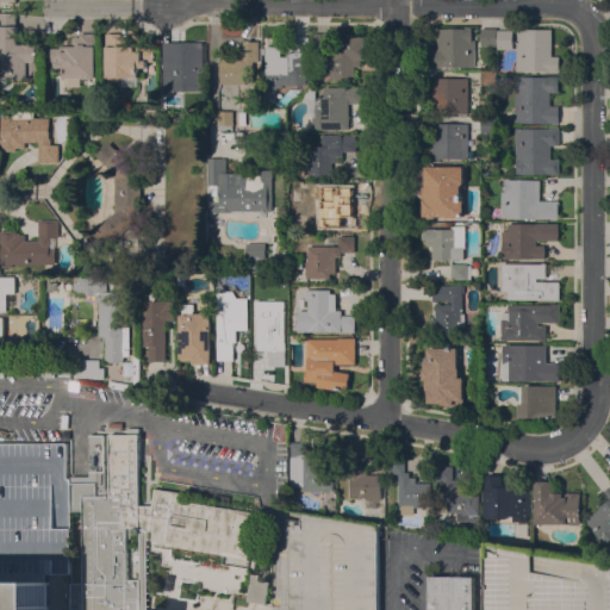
[(38,74),(27,74),(27,79),(13,79),(13,86),(10,89),(1,89),(1,79),(0,79),(0,13),(16,13),(16,26),(18,26),(18,44),(38,44),(38,74)]
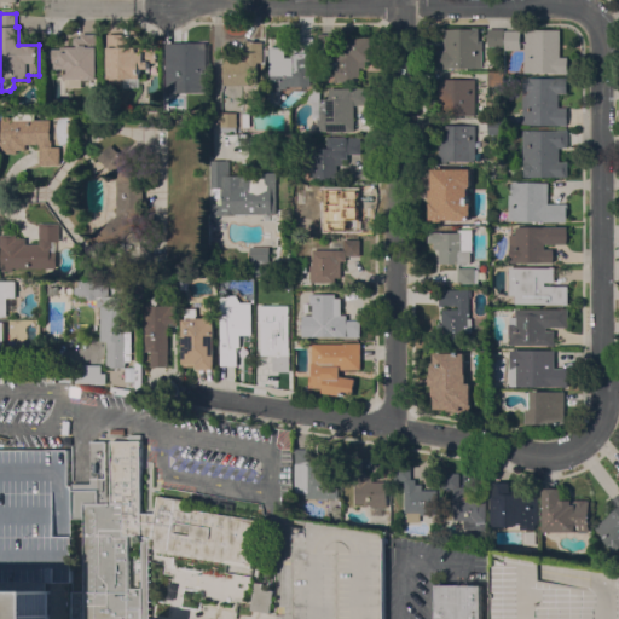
[(449,68),(449,69),(438,69),(438,51),(445,51),(445,29),(482,29),(482,68),(449,68)]
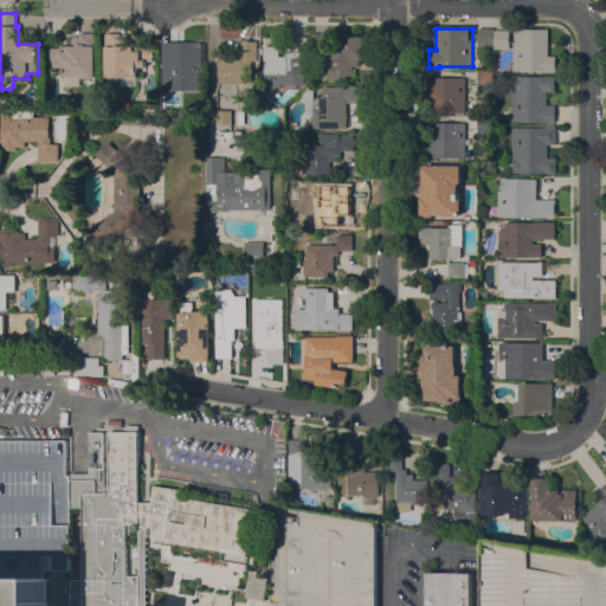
[(478,45),(478,28),(494,28),(494,45),(478,45)]
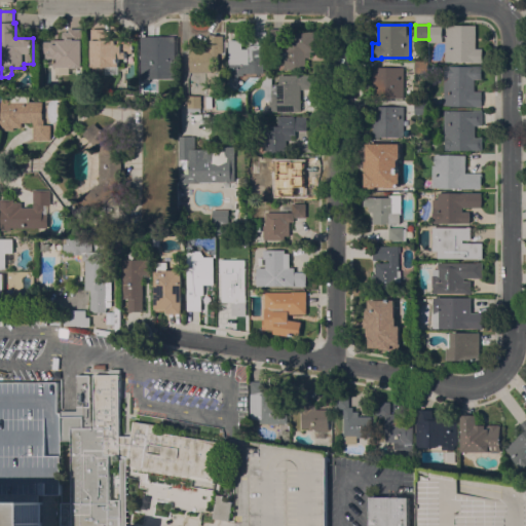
[(476,48),(483,48),(482,62),(445,62),(446,36),(447,36),(447,25),(476,25),(476,48)]
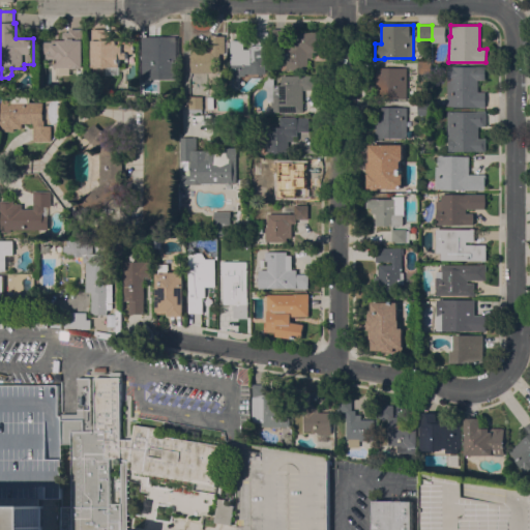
[(446,26),(446,42),(432,42),(432,26),(446,26)]
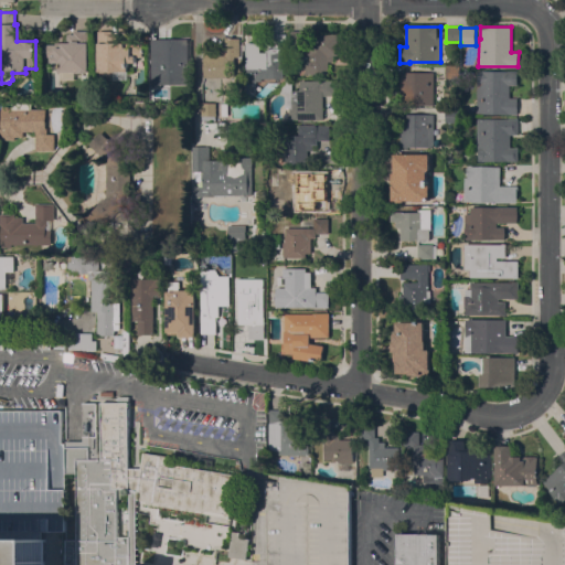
[(55,44),(55,43),(67,43),(67,34),(74,34),(74,31),(88,31),(88,43),(89,43),(88,72),(86,72),(86,73),(82,73),(82,72),(75,72),(75,81),(60,81),(60,68),(52,68),(52,63),(51,63),(51,57),(44,57),(44,44),(55,44)]
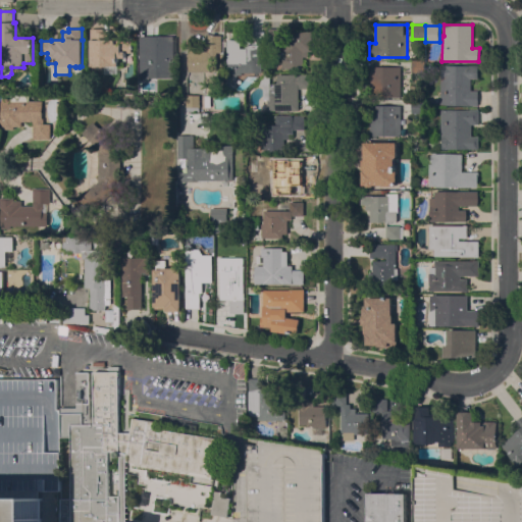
[(91,66),(91,29),(104,29),(104,32),(110,32),(110,40),(121,40),(121,42),(132,42),(132,53),(125,53),(125,57),(118,58),(118,66),(117,66),(91,66)]
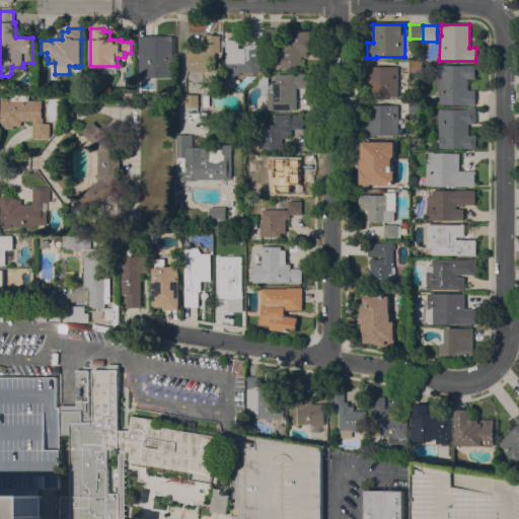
[(281,43),(270,43),(270,28),(281,28),(281,43)]
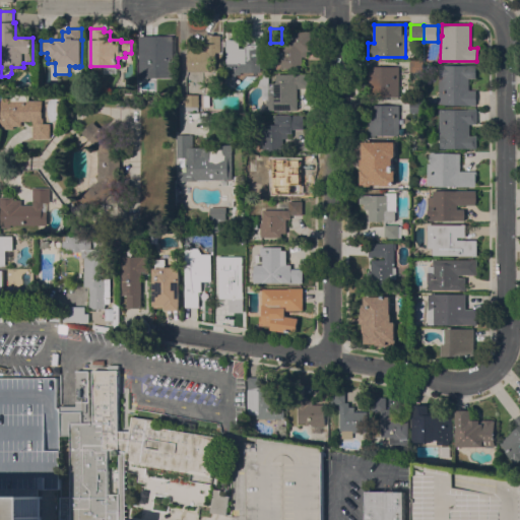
[(311,51),(307,51),(307,57),(303,57),(303,69),(286,69),(286,43),(290,43),(290,31),(304,31),(311,31),(311,51)]
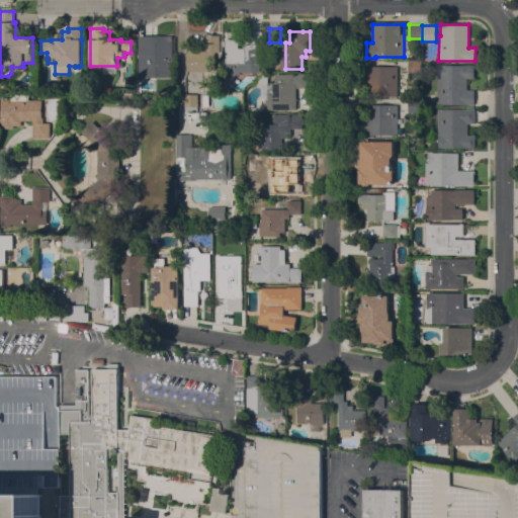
[(253,72),(240,72),(240,74),(227,74),(227,54),(239,54),(239,49),(245,49),(245,45),(249,45),(249,33),(262,33),(262,44),(261,44),(261,53),(260,53),(260,71),(253,71),(253,72)]
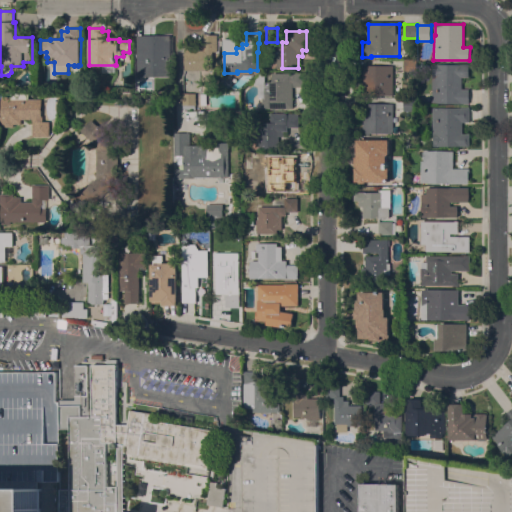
[(171,36),(170,77),(136,77),(137,35),(171,36)]
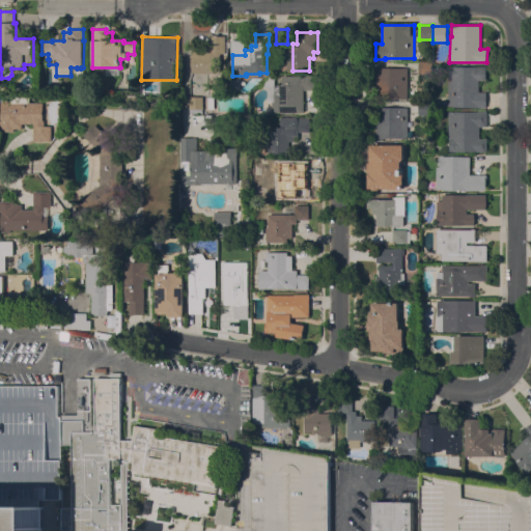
[(225,55),(220,55),(220,73),(192,74),(192,50),(208,50),(208,36),(225,36),(225,55)]
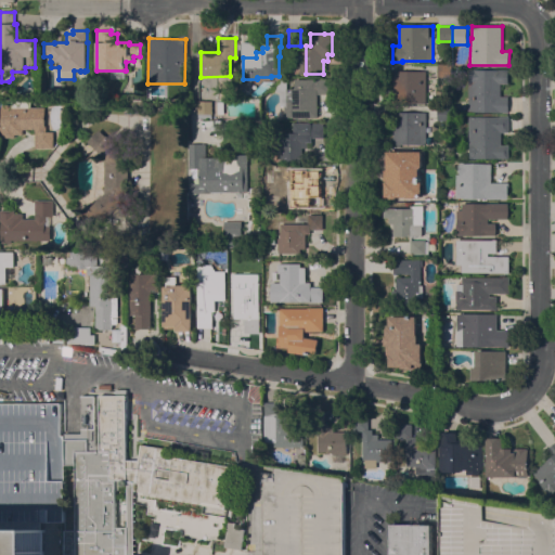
[(452,64),(452,77),(438,77),(438,64),(452,64)]
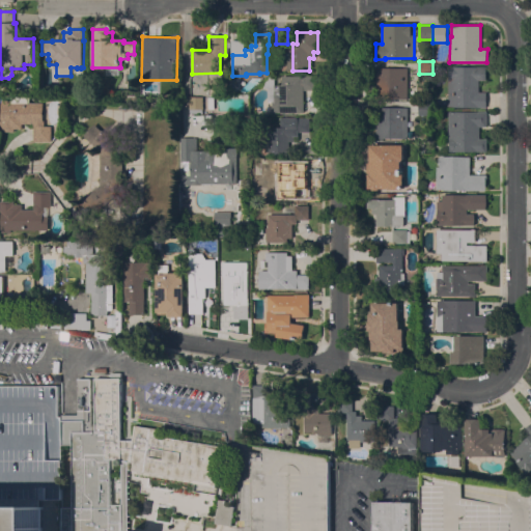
[(448,107),(448,81),(449,81),(449,66),(454,66),(476,67),(476,66),(486,66),(486,80),(479,80),(479,92),(486,92),(486,107),(448,107)]
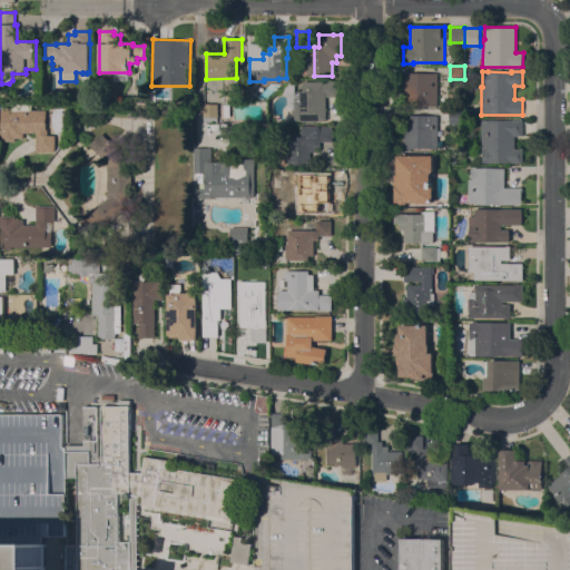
[(438,106),(404,106),(404,74),(438,72),(438,106)]
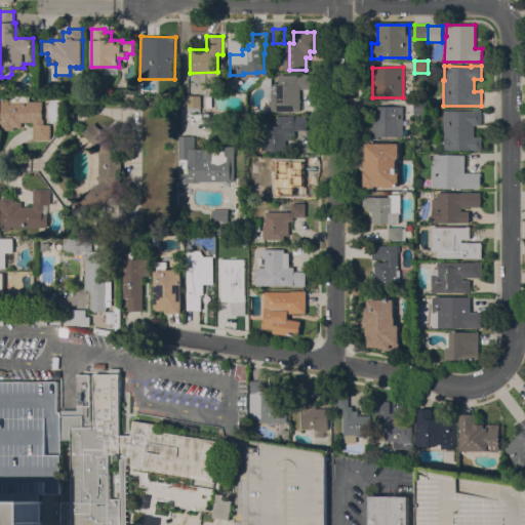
[(300,111),(267,111),(267,108),(269,108),(269,99),(265,99),(265,86),(255,87),(268,75),(272,75),(272,84),(279,84),(279,75),(311,75),(311,88),(300,89),(300,111)]
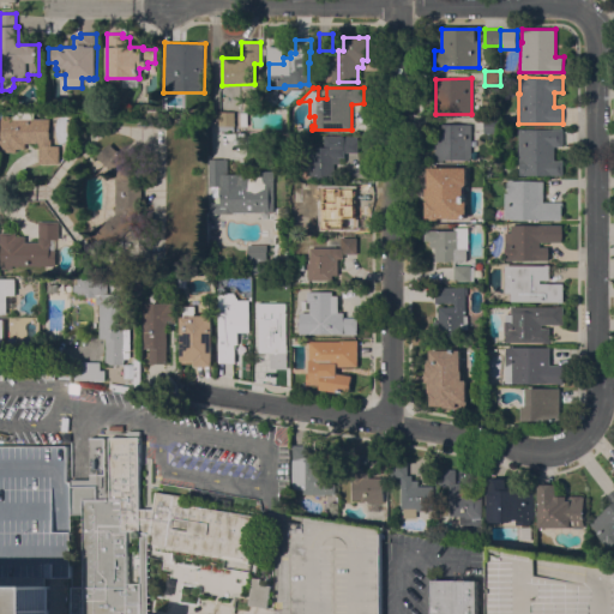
[(218,112),(235,112),(235,126),(234,126),(234,131),(218,131),(218,112)]
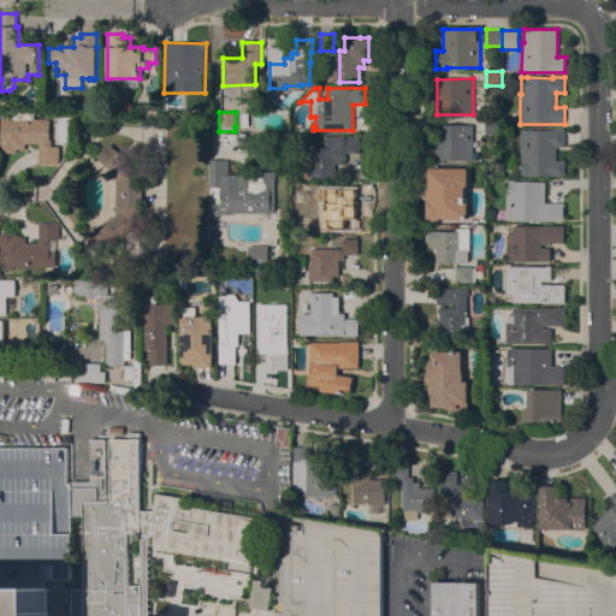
[(51,119),(51,140),(52,140),(52,146),(60,146),(60,164),(39,164),(39,143),(25,143),(25,149),(17,149),(17,153),(0,153),(0,140),(1,140),(1,116),(13,116),(13,119),(51,119)]
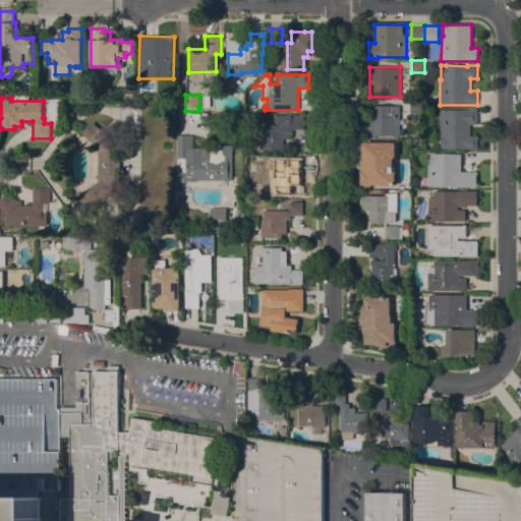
[(411,113),(411,101),(424,102),(424,113),(411,113)]
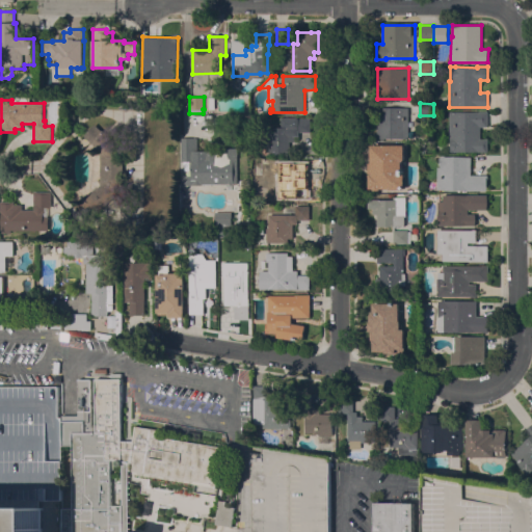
[(408,139),(377,139),(377,108),(408,108),(408,139)]
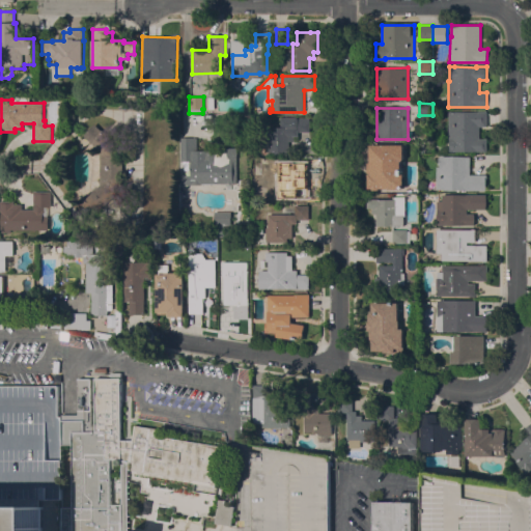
[(448,112),(478,112),(478,111),(487,111),(487,127),(479,127),(479,138),(487,138),(487,151),(450,151),(450,139),(448,139),(448,112)]
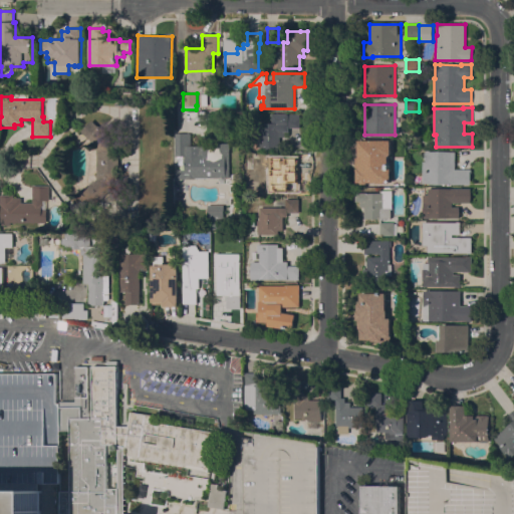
[(299,113),(299,118),(300,118),(300,127),(289,127),(289,132),(284,132),(284,138),(280,138),(280,149),(259,149),(259,142),(254,142),(254,131),(261,131),(261,122),(272,123),(272,113),(299,113)]
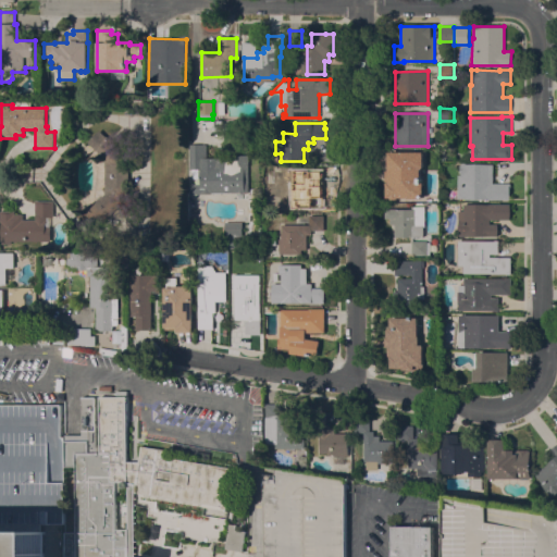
[(104,157),(88,143),(99,131),(106,136),(107,136),(111,140),(116,135),(118,136),(122,131),(128,136),(116,149),(128,160),(128,195),(98,226),(83,211),(90,202),(93,205),(101,196),(102,197),(104,194),(104,157)]
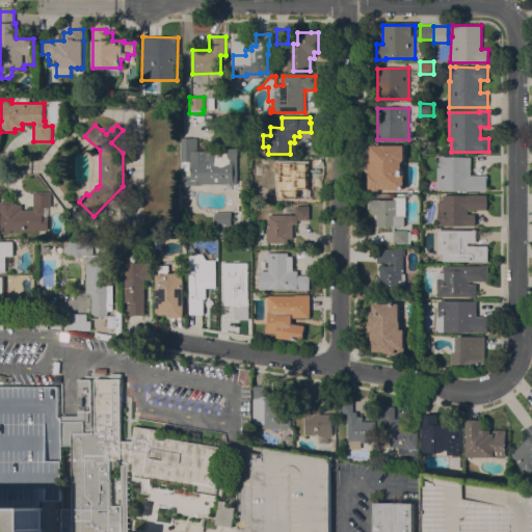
[(237,159),(237,184),(203,184),(203,185),(183,185),(183,176),(191,176),(191,162),(181,162),(181,138),(193,138),(193,151),(210,151),(210,148),(238,148),(237,159)]
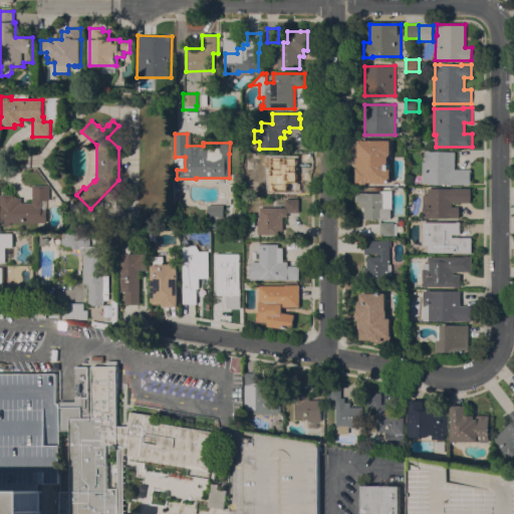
[(357,168),(356,168),(356,157),(359,157),(359,140),(392,140),(392,154),(390,156),(389,156),(389,168),(392,168),(392,183),(376,183),(376,182),(368,182),(367,184),(361,184),(361,182),(357,182),(357,168)]
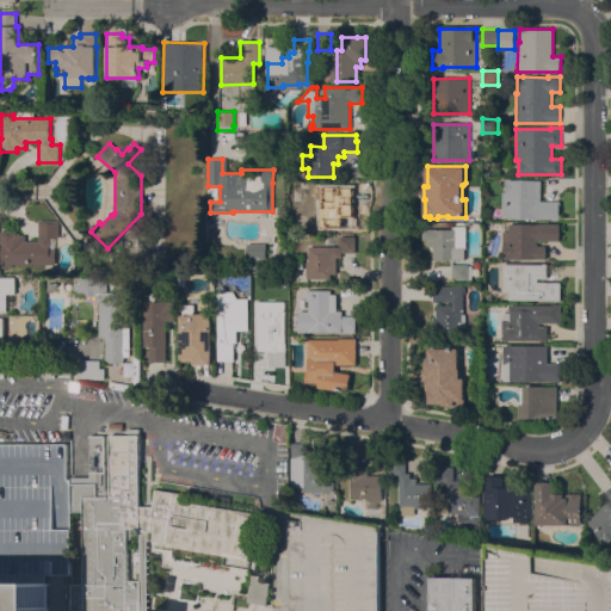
[(541,201),(561,201),(561,218),(536,218),(536,217),(503,217),(503,191),(506,191),(506,179),(511,179),(541,179),(541,201)]
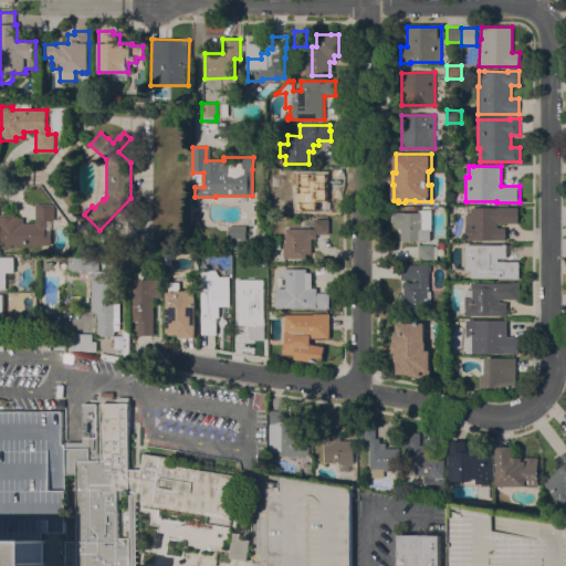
[(306,186),(312,186),(311,198),(301,198),(301,212),(283,211),(284,174),(285,174),(287,169),(292,169),(294,173),(306,173),(306,186)]
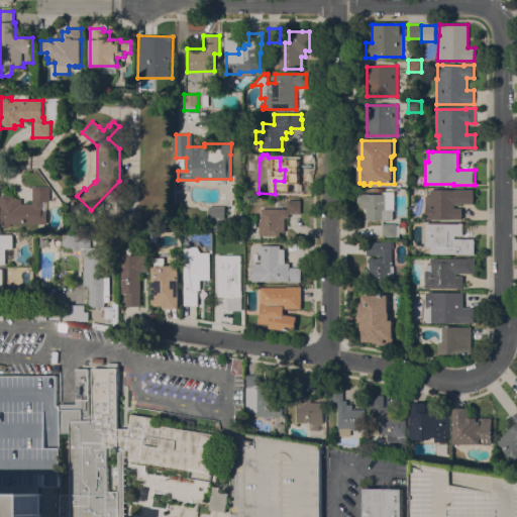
[(32,186),(49,186),(49,201),(46,201),(46,210),(46,223),(10,223),(10,226),(2,226),(2,206),(0,206),(0,195),(14,195),(14,198),(21,198),(21,203),(32,203),(32,186)]
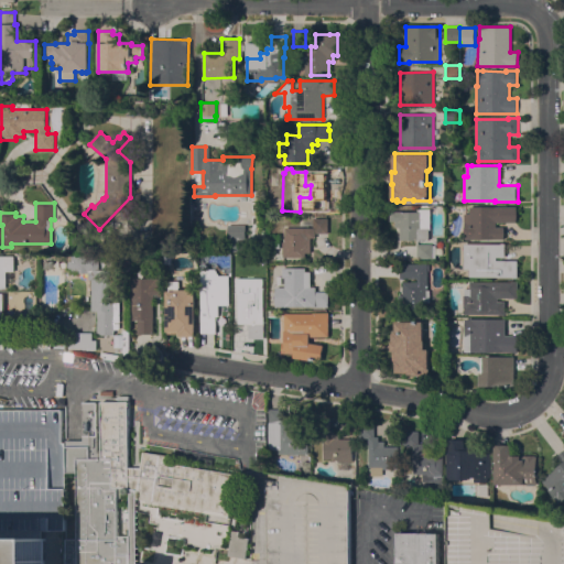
[(517,206),(517,221),(497,221),(497,226),(505,226),(505,238),(465,238),(465,225),(464,225),(464,213),(470,213),(470,206),(517,206)]
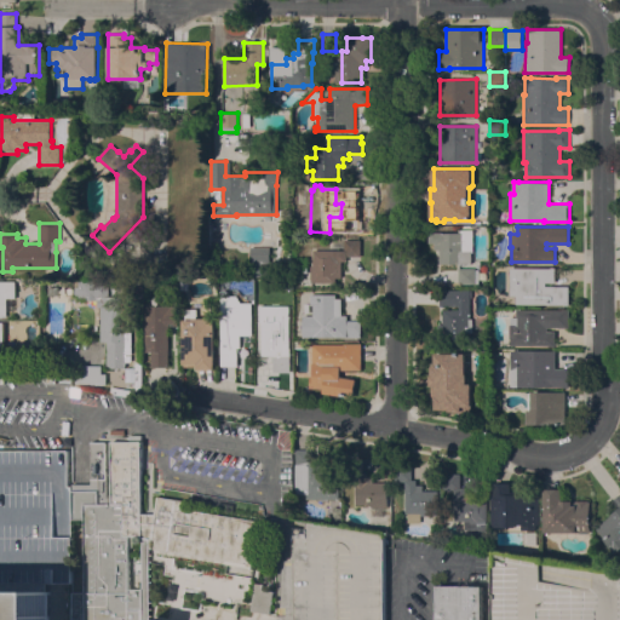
[(472,251),(472,263),(440,263),(440,248),(435,248),(435,242),(429,242),(429,231),(442,231),(459,231),(459,229),(472,229),(472,251)]
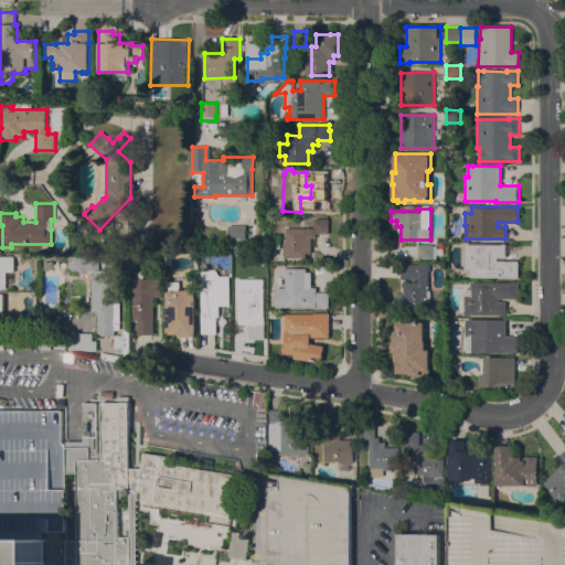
[(313,227),(313,219),(329,219),(329,234),(317,233),(317,237),(311,237),(311,253),(306,253),(306,257),(284,257),(284,242),(285,242),(286,227),(313,227)]
